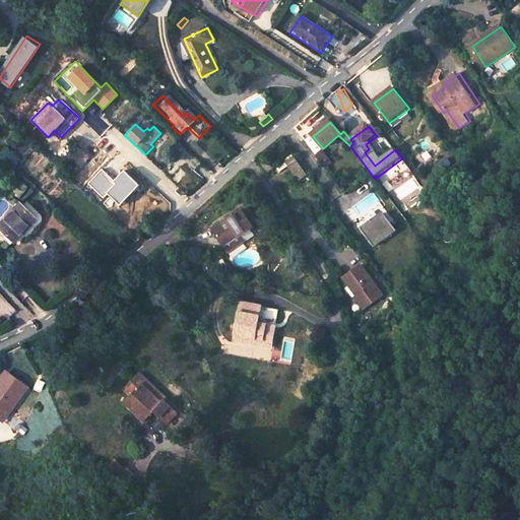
[(332,164),(326,155),(319,154),(316,157),(325,170),(332,164)]
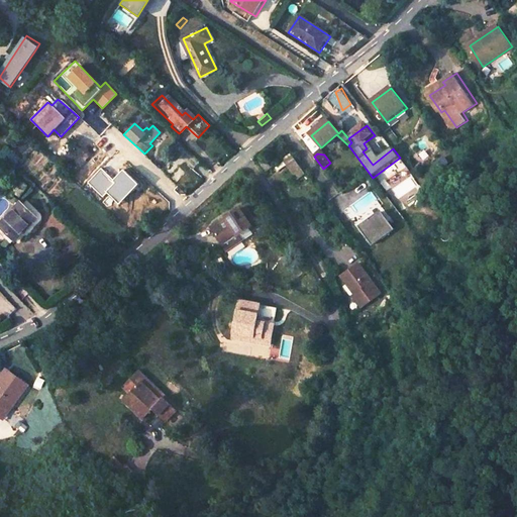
[(284,164),(292,175),(302,168),(294,157),(284,164)]
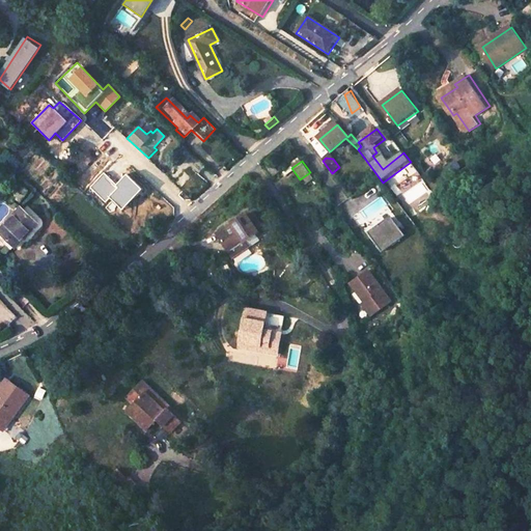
[(300,179),(306,189),(316,182),(310,172),(300,179)]
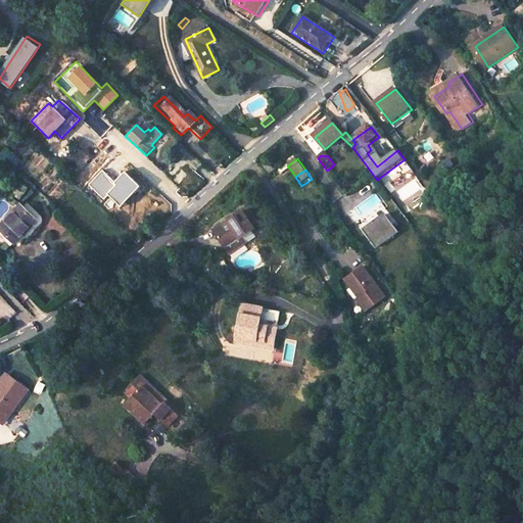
[(113,182),(102,171),(89,184),(104,198),(107,195),(120,206),(140,186),(124,171),(113,182)]
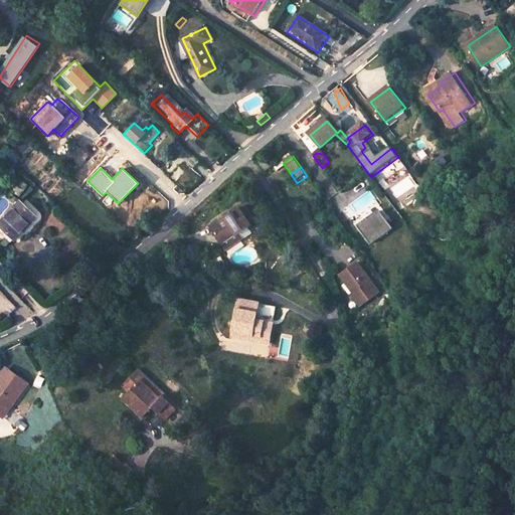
[(239,182),(247,175),(243,168),(235,176),(239,182)]
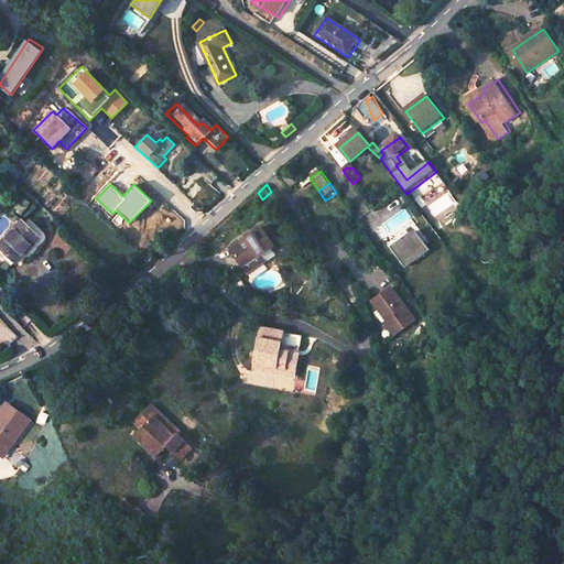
[(448,197),(427,206),(432,215),(452,206),(448,197)]
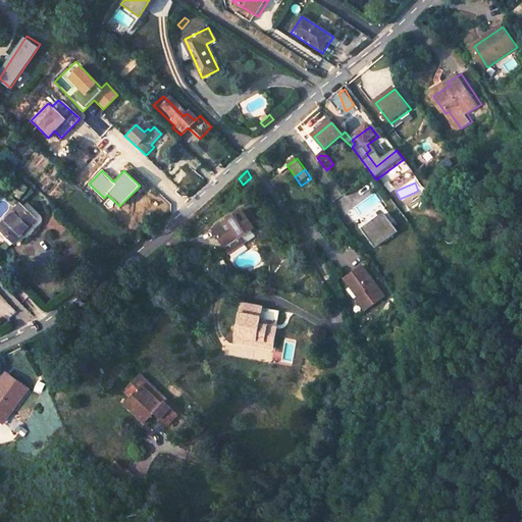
[(37,220),(20,205),(0,226),(0,227),(16,243),(37,220)]
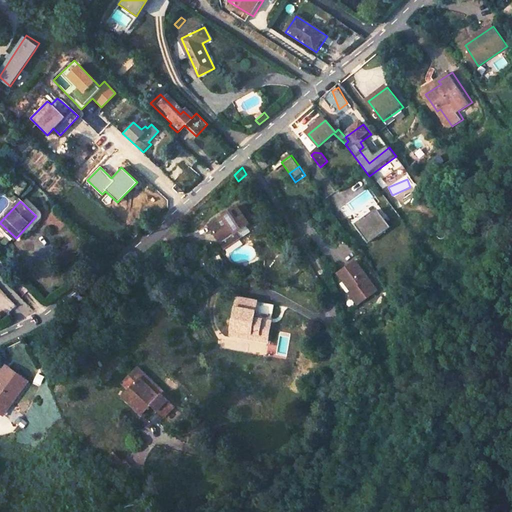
[(252,224),(239,206),(211,225),(224,243),(238,233),(252,224)]
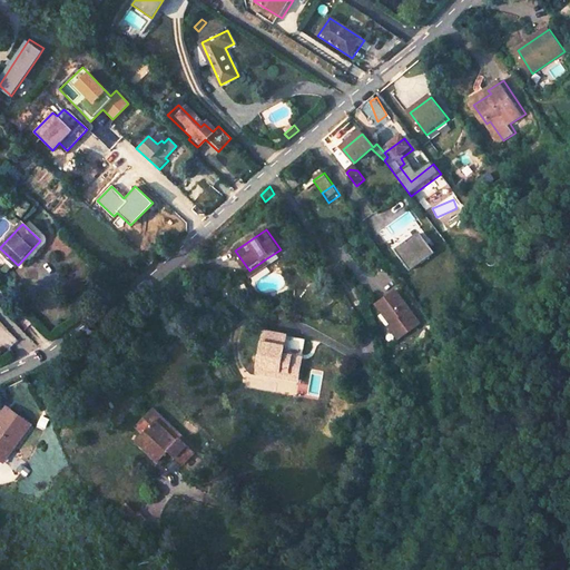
[(418,231),(393,247),(409,269),(433,253),(418,231)]
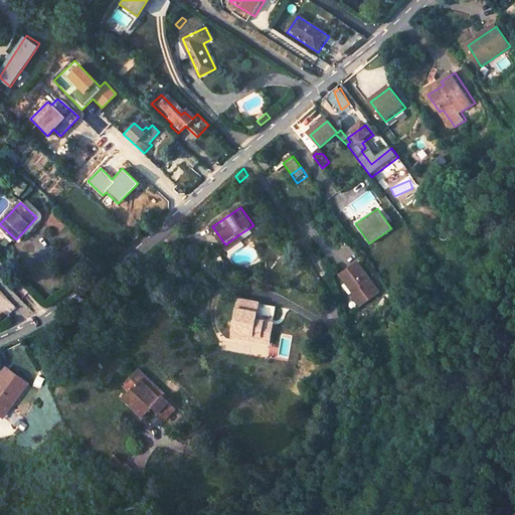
[(244,241),(239,234),(225,244),(230,251),(244,241)]
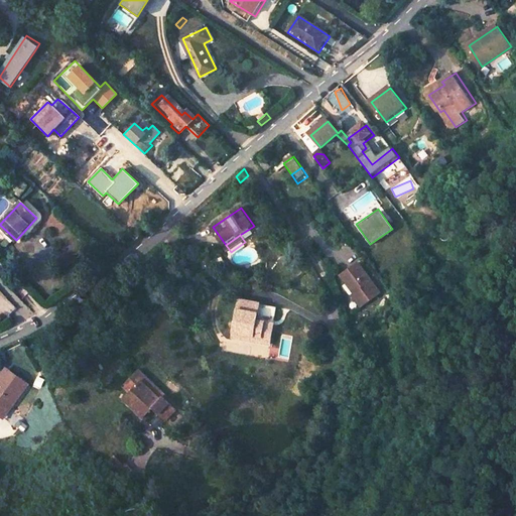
[(356,262),(340,274),(360,306),(379,293),(356,262)]
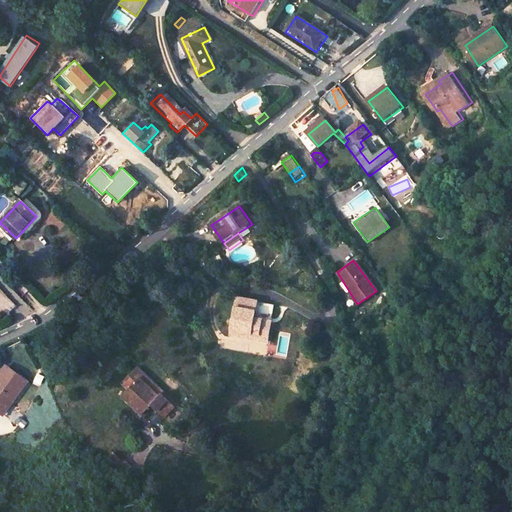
[(151,268),(145,261),(138,268),(144,274),(151,268)]
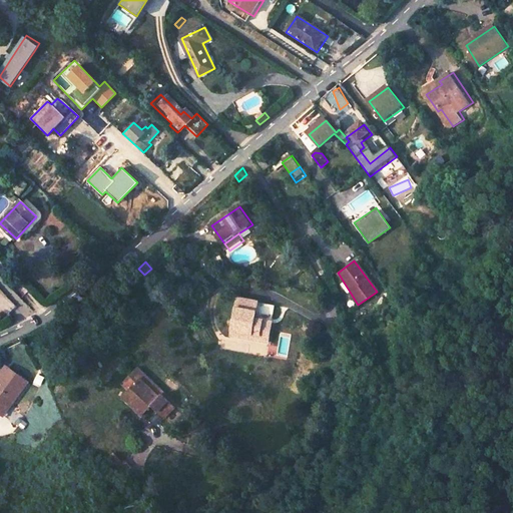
[(262,307),(225,298),(217,340),(254,348),(262,307)]
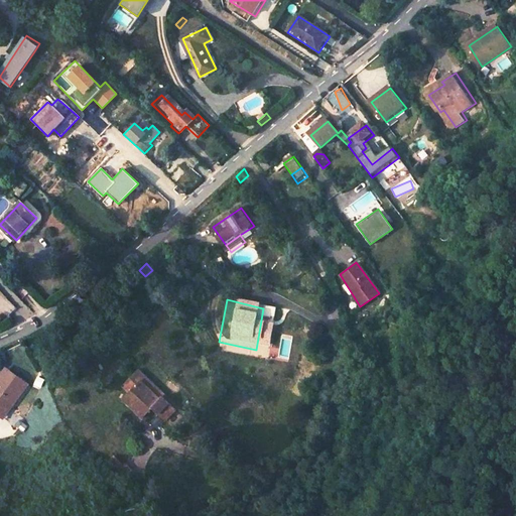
[(24,388),(4,371),(0,375),(0,409),(4,412),(24,388)]
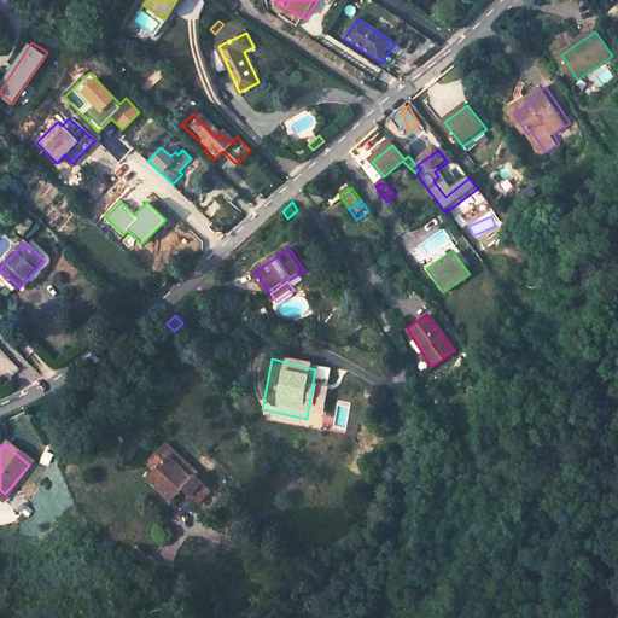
[(192,481),(161,448),(153,454),(185,487),(187,483),(192,481)]
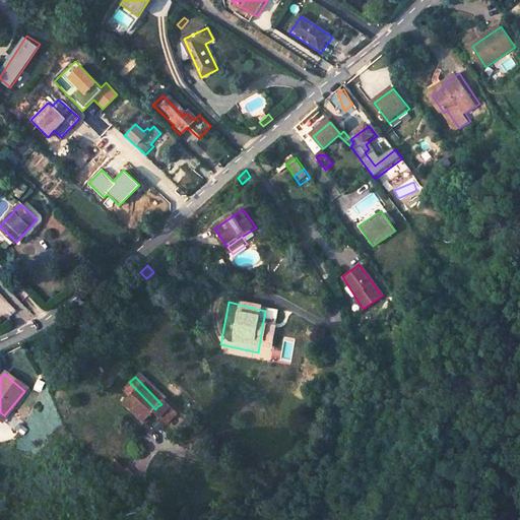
[(155,409),(129,382),(117,393),(123,400),(118,405),(138,428),(147,418),(160,432),(172,421),(157,406),(155,409)]
